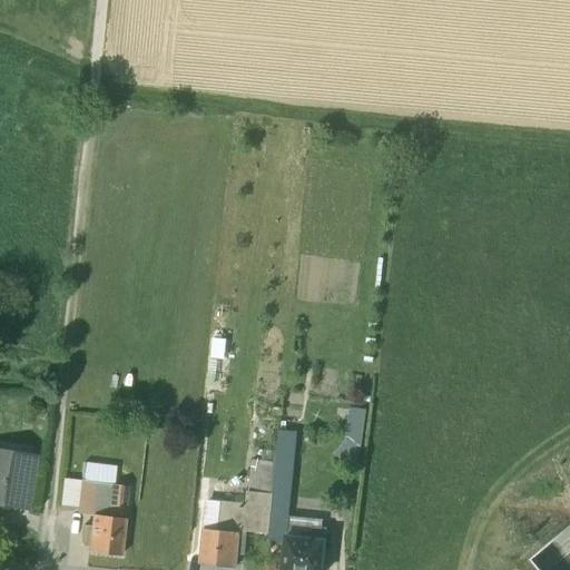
[(362,442),(366,409),(347,406),(343,439),(362,442)]
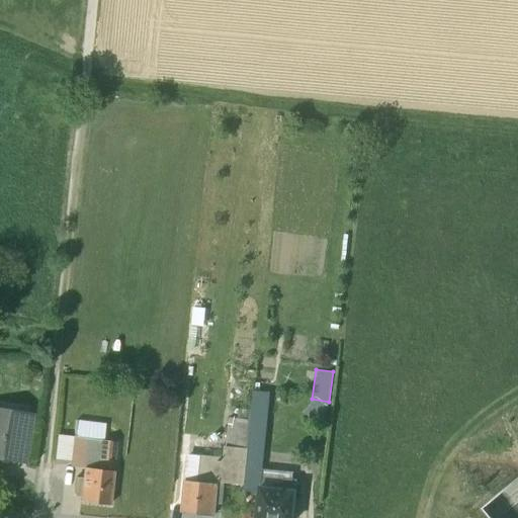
[(250,421),(249,426),(263,428),(267,392),(254,391),(253,403),(250,421)]
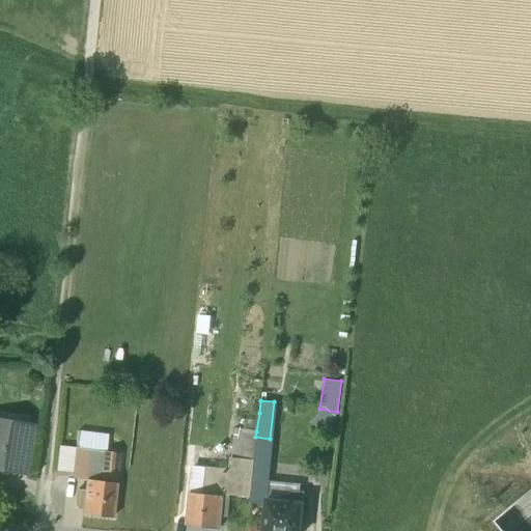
[(235,429),(256,431),(259,413),(244,412),(243,423),(241,426),(235,426),(235,429)]
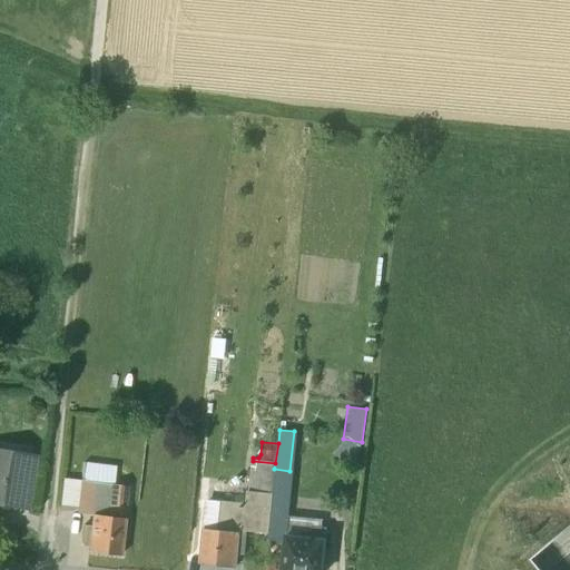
[(36,457),(0,451),(0,507),(28,511),(36,457)]
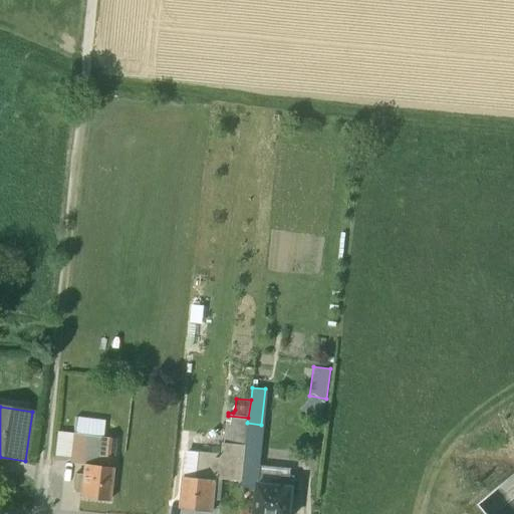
[(327,408),(315,422),(324,429),(337,416),(327,408)]
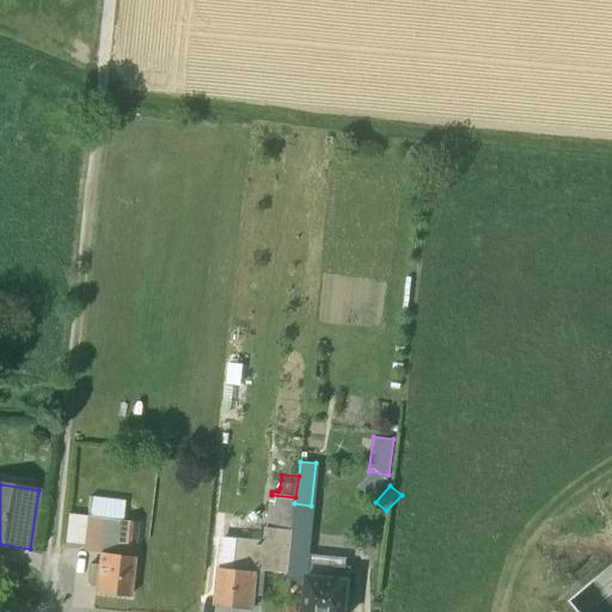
[(267,544),(289,546),(292,531),(294,503),(295,497),(271,495),(267,544)]
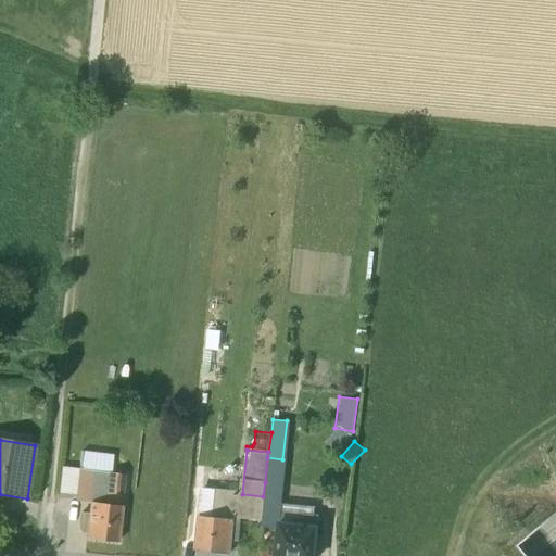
[(265,482),(266,482),(280,484),(282,459),(267,457),(265,482)]
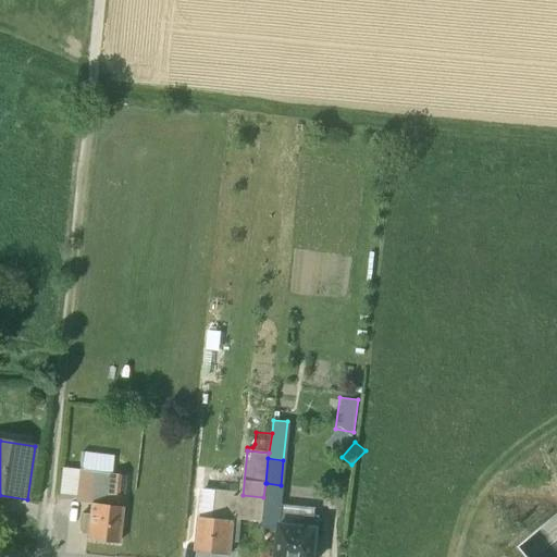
[(93,473),(62,470),(59,495),(90,499),(93,473)]
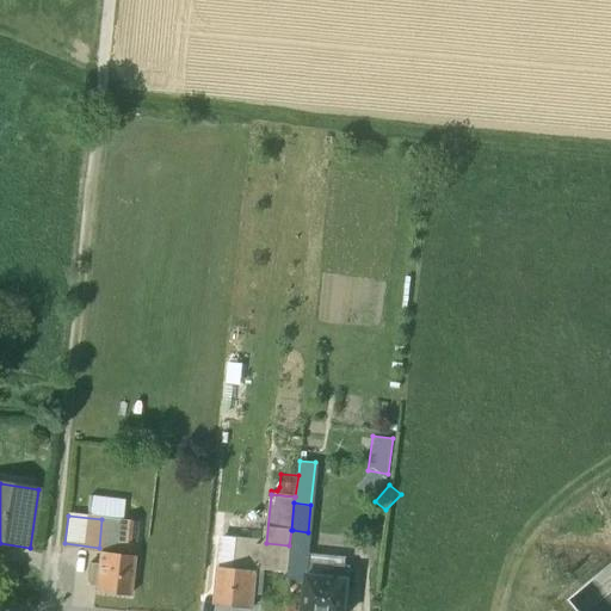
[(136,522),(102,519),(99,548),(98,553),(133,557),(136,522)]
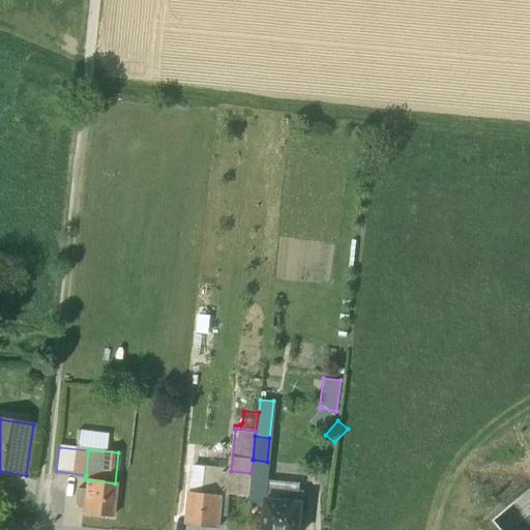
[(249,503),(266,505),(266,500),(263,499),(267,462),(254,460),(253,474),(251,495),(249,503)]
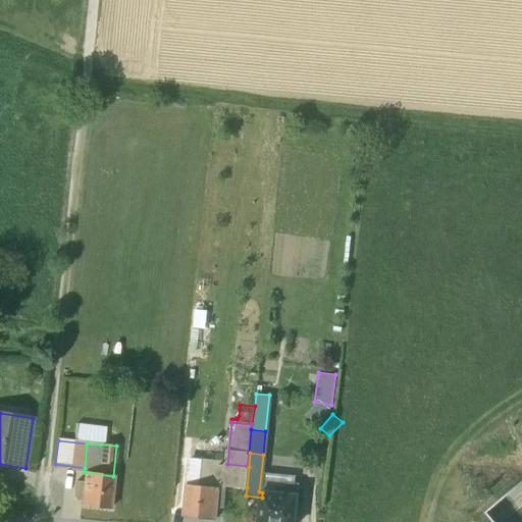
[(220,464),(205,462),(203,476),(202,486),(187,485),(183,517),(215,521),(216,507),(222,508),(225,484),(225,483),(218,483),(220,464)]
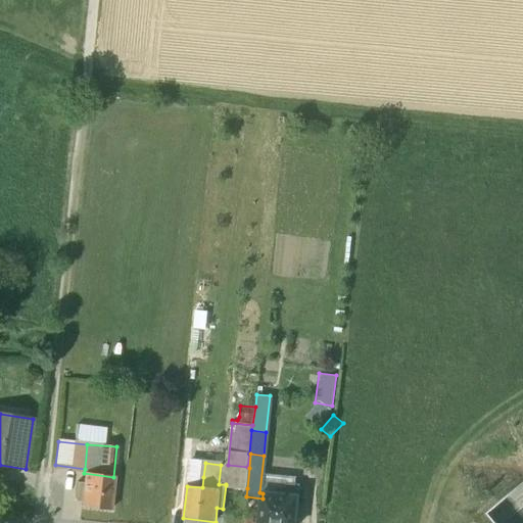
[(228,465),(221,465),(219,484),(226,484),(226,485),(247,488),(249,468),(247,467),(228,465)]
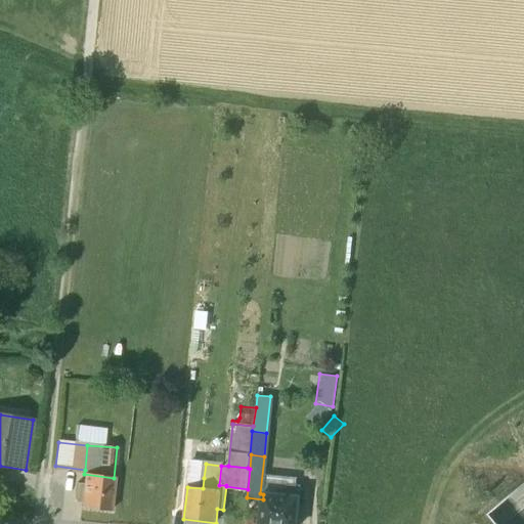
[(114,478),(84,474),(82,487),(76,486),(75,494),(82,495),(80,509),(110,512),(114,478)]
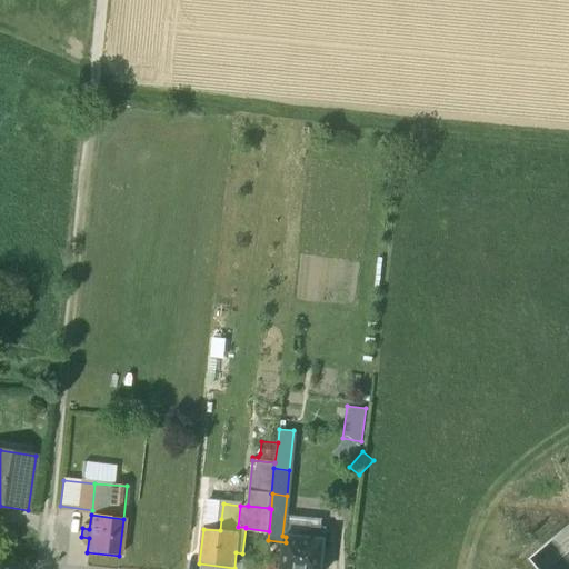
[(288,515),(286,537),(301,538),(302,532),(312,533),(313,528),(320,528),(320,517),(288,515)]
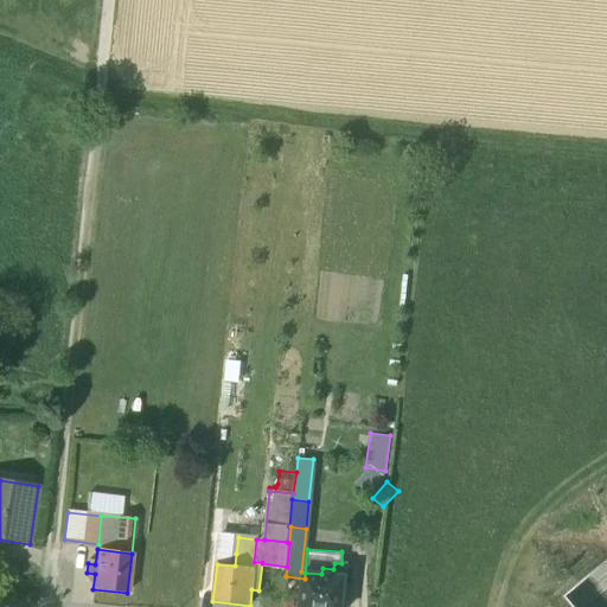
[(218,551),(217,564),(235,566),(236,554),(218,551)]
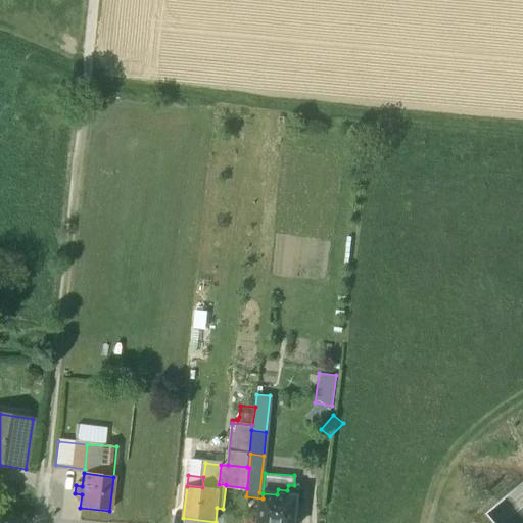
[(287,490),(278,489),(277,494),(263,493),(263,498),(259,522),(294,522),(295,518),(302,519),(303,507),(297,506),(297,496),(298,486),(294,485),(288,485),(287,490)]
